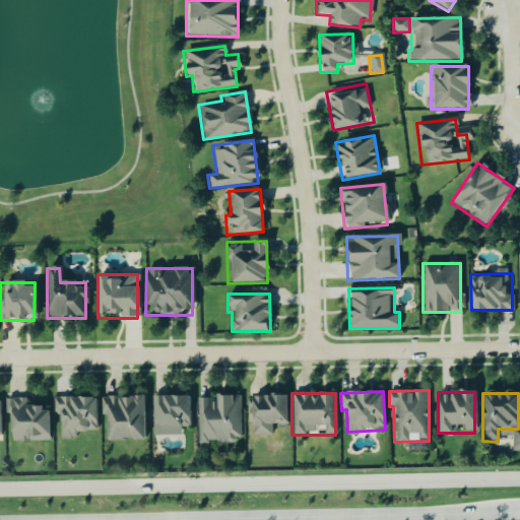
[(252,436),(272,435),(272,426),(286,425),(285,395),(247,396),(247,414),(252,414),(252,436)]
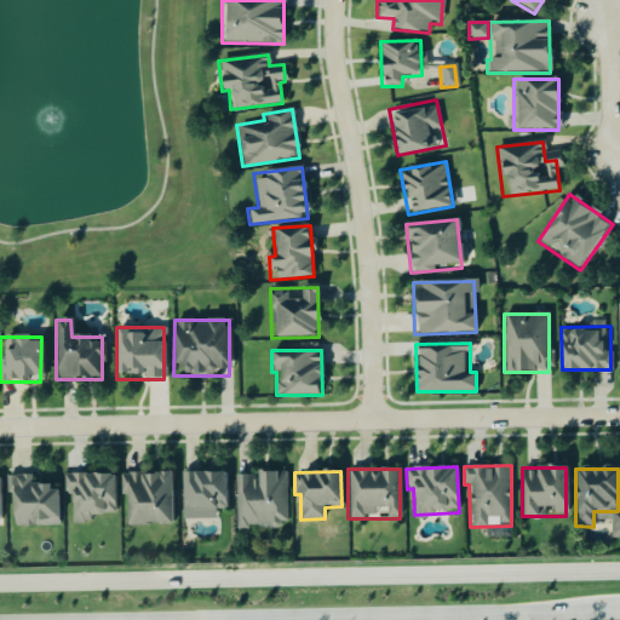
[(181,472),(181,510),(224,510),(224,472),(181,472)]
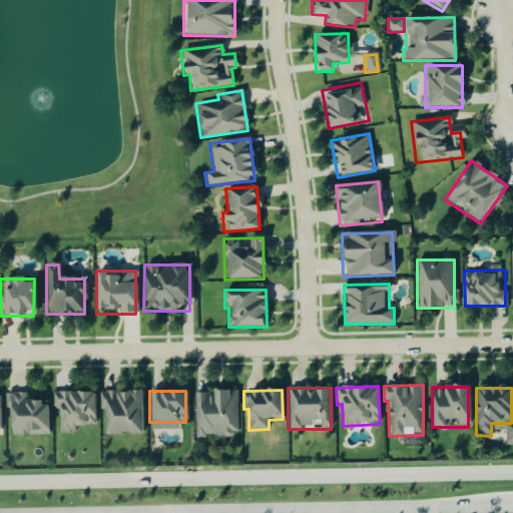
[(96,425),(95,392),(53,393),(54,407),(59,407),(60,433),(75,433),(75,426),(96,425)]
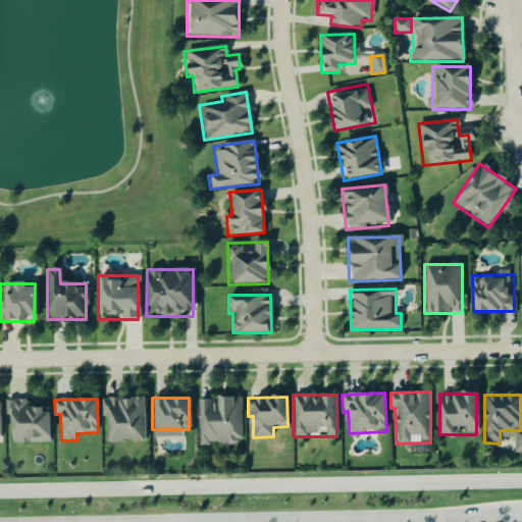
[(103,399),(104,442),(144,441),(143,399),(103,399)]
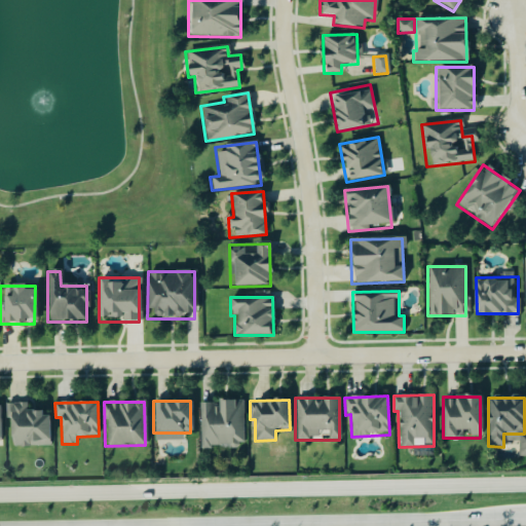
[(241,402),(198,402),(198,448),(241,448),(241,402)]
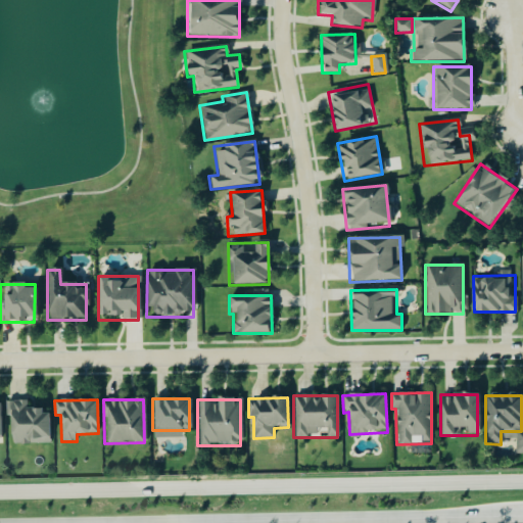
[(6,401),(8,444),(48,443),(47,411),(25,411),(25,401),(6,401)]
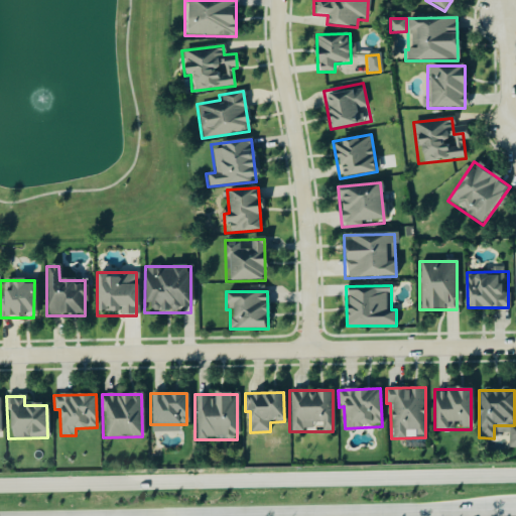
All buildings are outlined.
